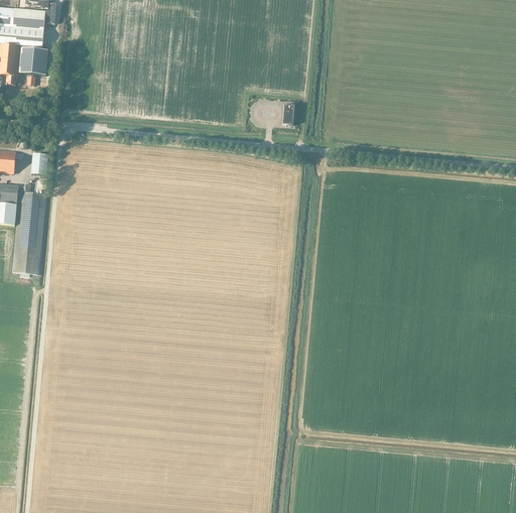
[(0,5),(0,25),(43,29),(45,10),(14,8),(14,7),(0,5)]
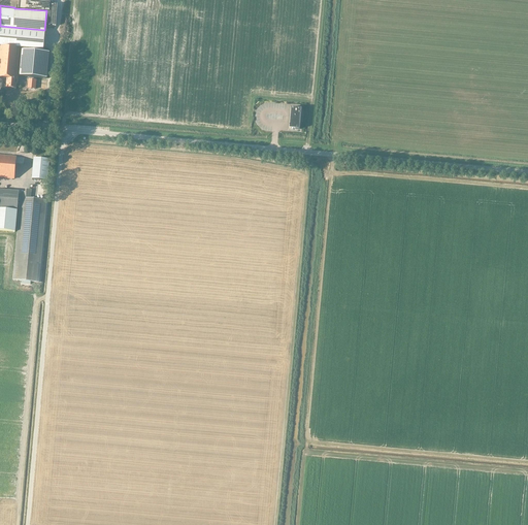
[(0,43),(21,45),(42,46),(44,30),(0,26),(0,43)]
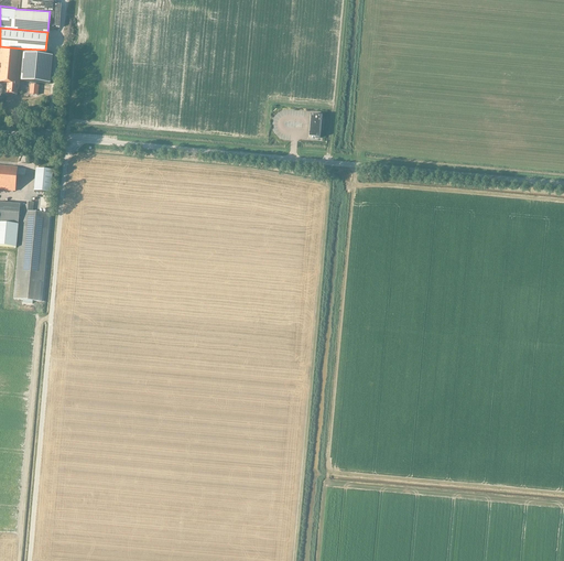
[(19,86),(22,49),(0,46),(0,79),(8,82),(7,90),(17,92),(18,87),(19,86)]
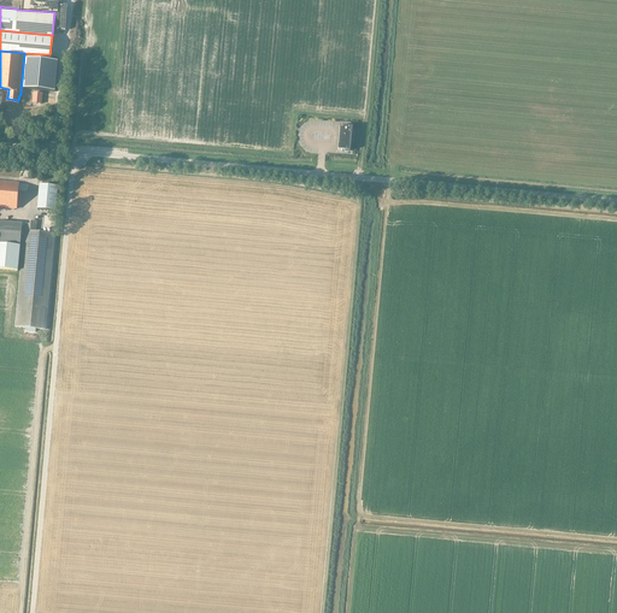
[(27,57),(23,87),(54,89),(57,59),(27,57)]
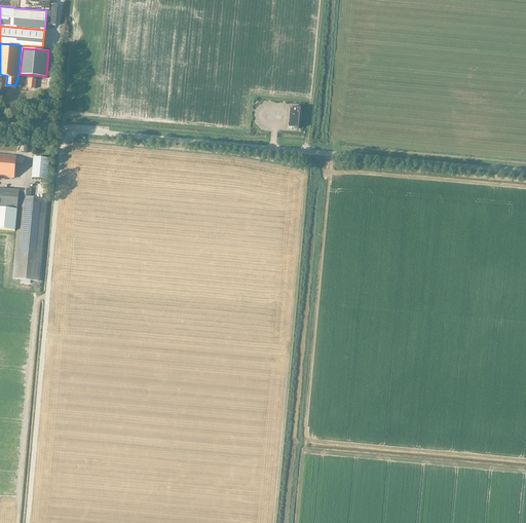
[(36,77),(29,76),(28,84),(35,85),(36,77)]
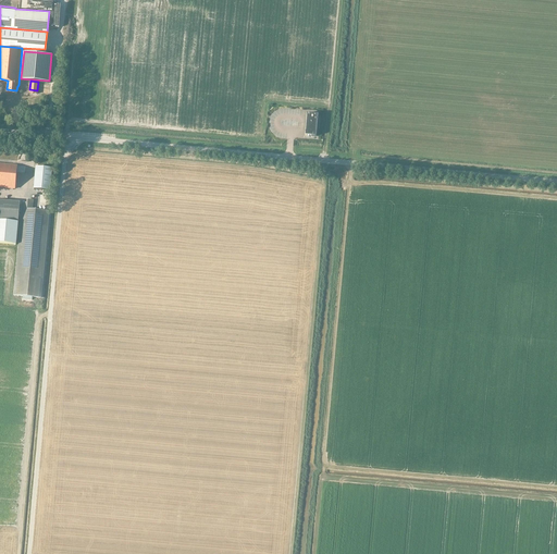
[(307,111),(305,133),(316,133),(318,112),(307,111)]
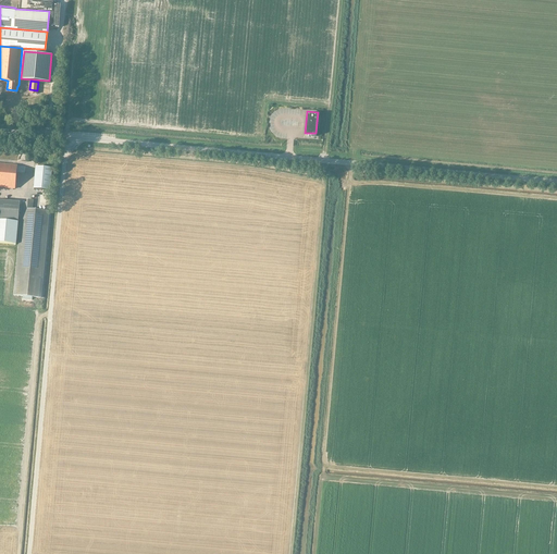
[(0,184),(15,185),(17,162),(0,160),(0,184)]
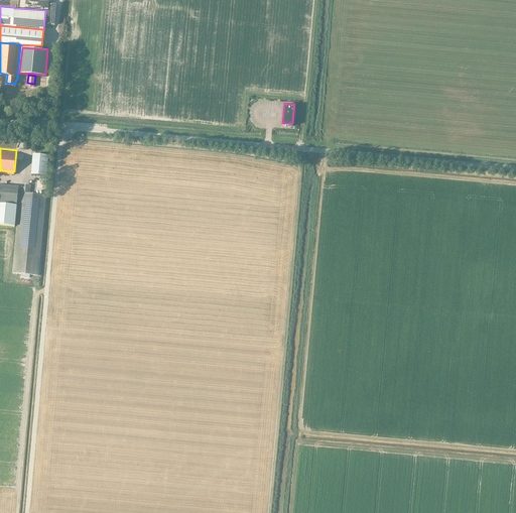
[(48,153),(33,152),(31,172),(46,173),(48,153)]
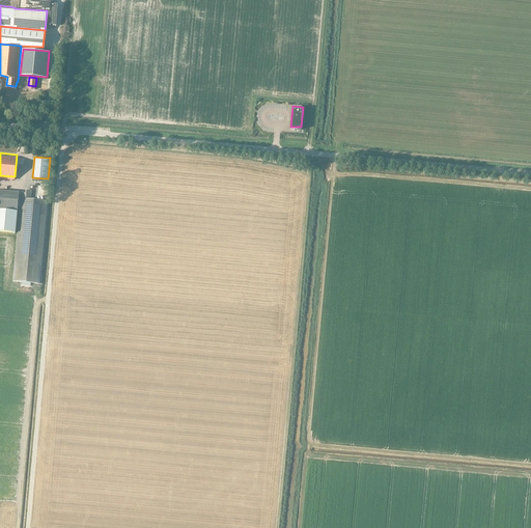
[(32,191),(31,191),(31,188),(25,187),(25,190),(23,190),(14,278),(23,279),(22,282),(31,283),(31,280),(39,281),(48,198),(31,197),(32,191)]
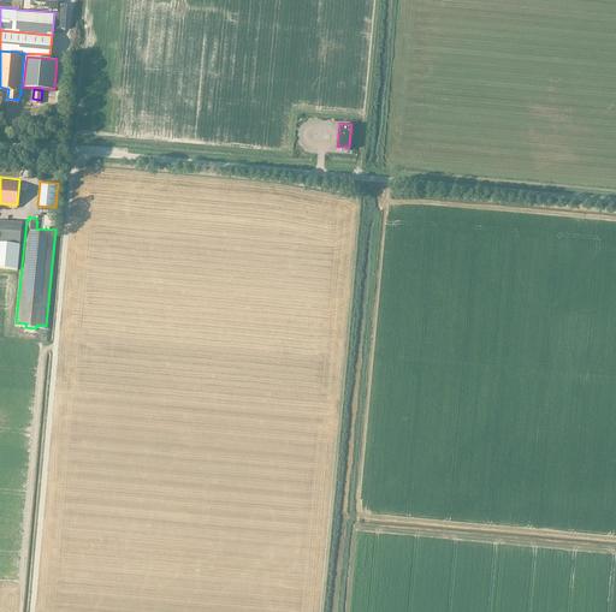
[(0,265),(17,267),(22,220),(0,218),(0,265)]
